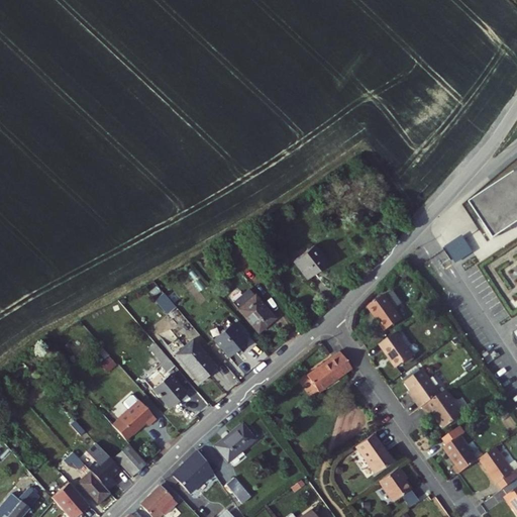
[(516,223),(516,172),(473,202),(486,221),(483,224),(494,240),(516,223)]
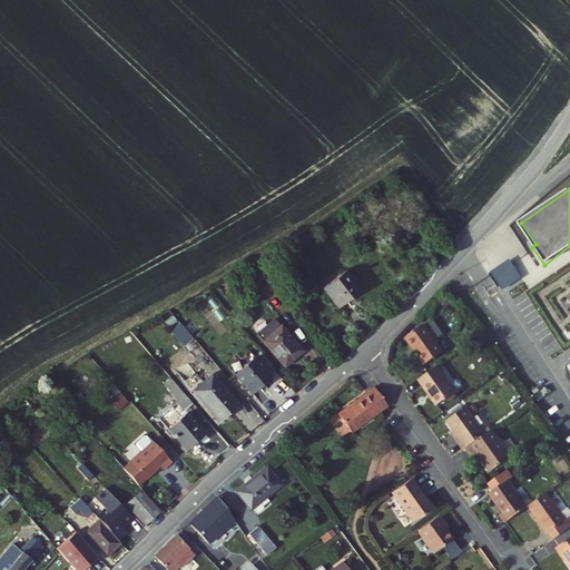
[(521,279),(509,262),(491,275),(503,293),(521,279)]
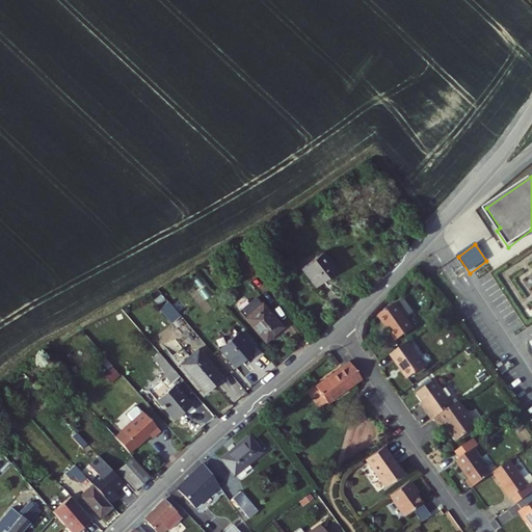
[(335,271),(320,254),(300,270),(315,288),(335,271)]
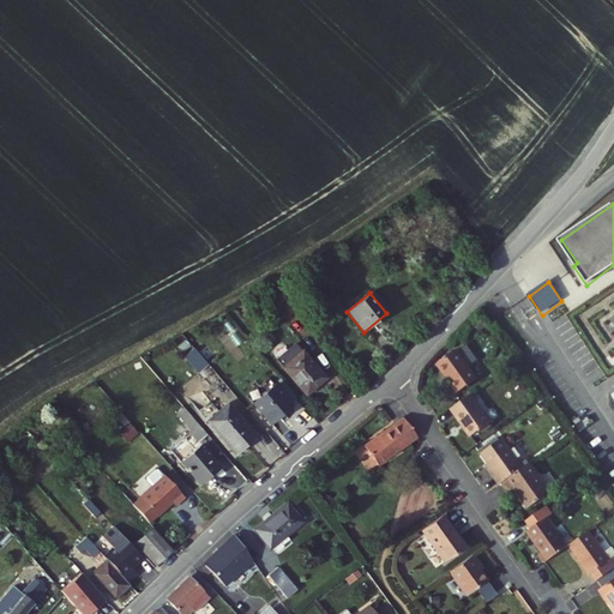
[(209,365),(194,347),(184,355),(198,373),(209,365)]
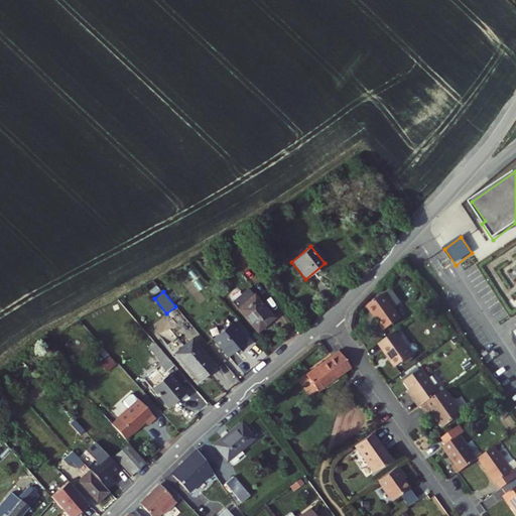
[(386,331),(403,318),(386,292),(370,304),(377,315),(376,316),(386,331)]
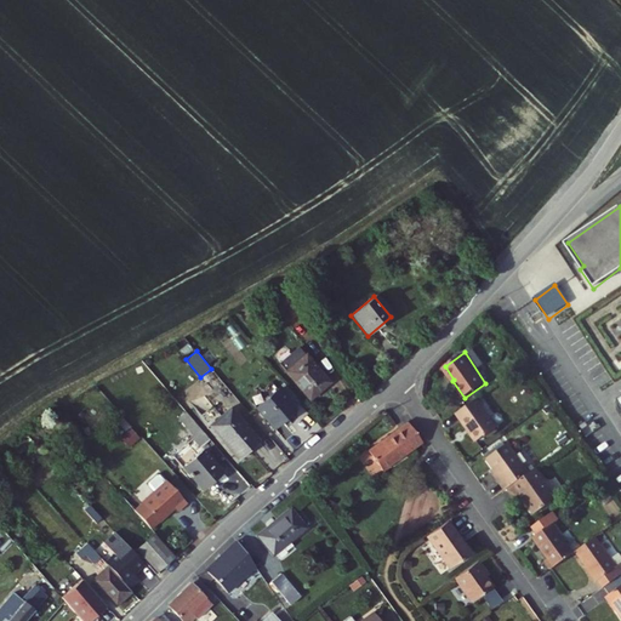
[(329,385),(306,357),(285,374),(309,400),(329,385)]
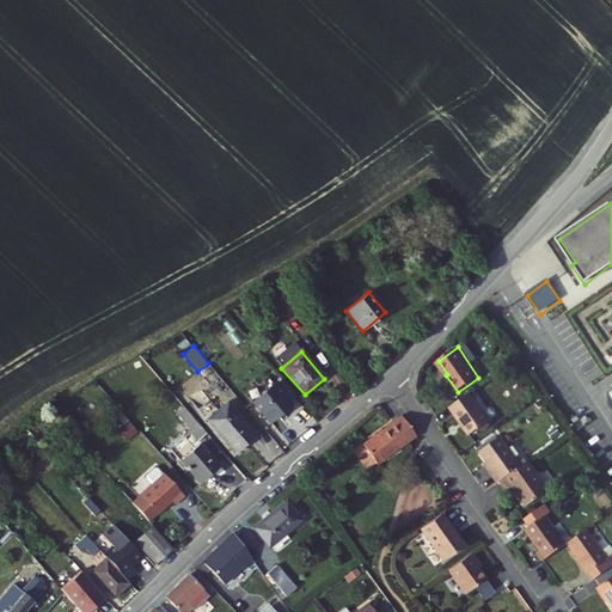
[(292,403),(274,383),(252,402),(269,422),(292,403)]
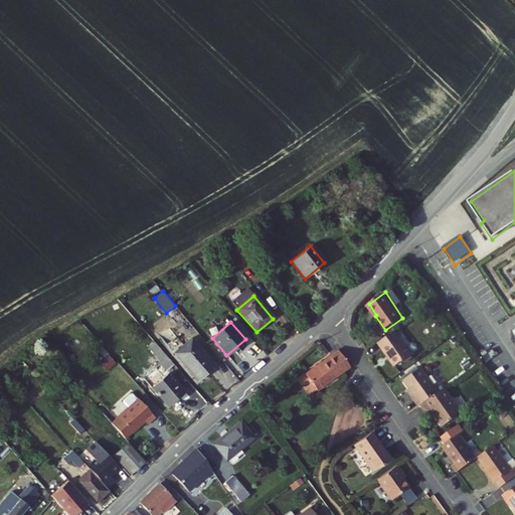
[(412,354),(395,330),(377,343),(395,366),(412,354)]
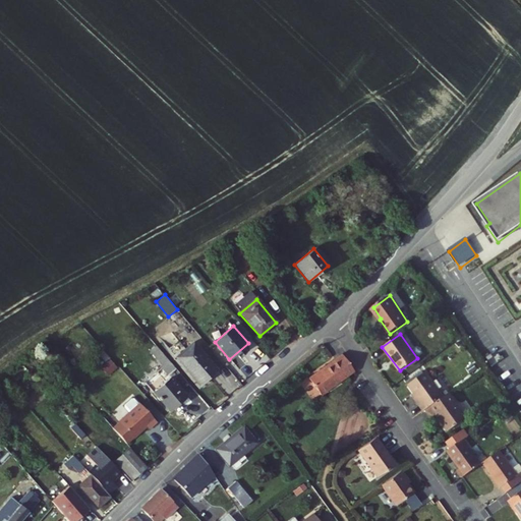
[(217,370),(193,343),(175,358),(199,385),(217,370)]
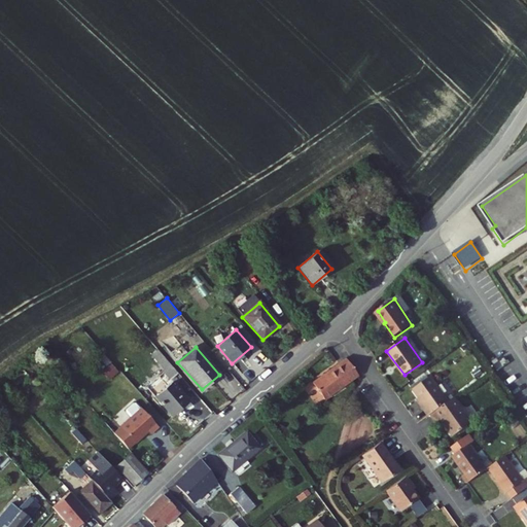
[(177,374),(156,349),(150,354),(163,369),(161,370),(170,380),(177,374)]
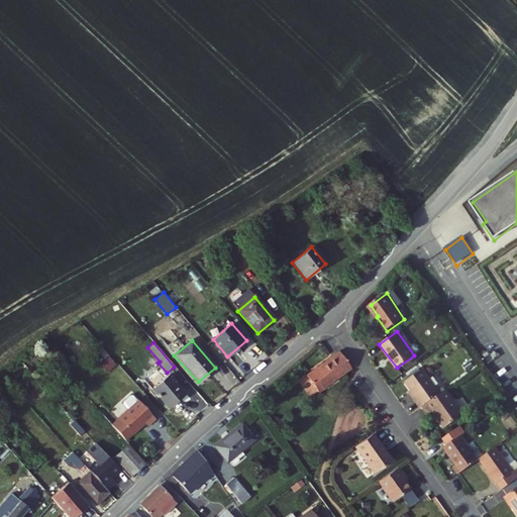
[(321,366),(333,382),(350,370),(339,352),(321,366)]
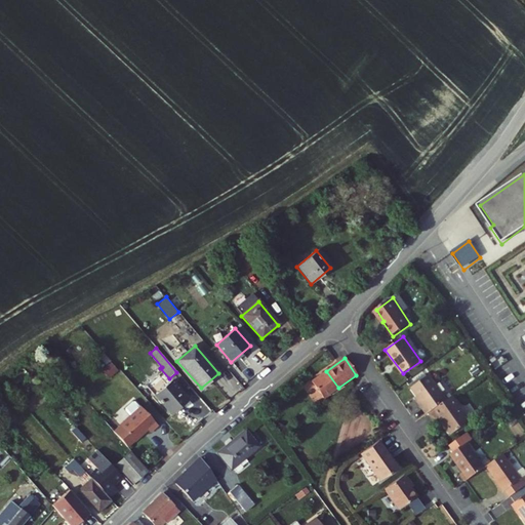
[(109,377),(118,370),(111,361),(102,369),(109,377)]
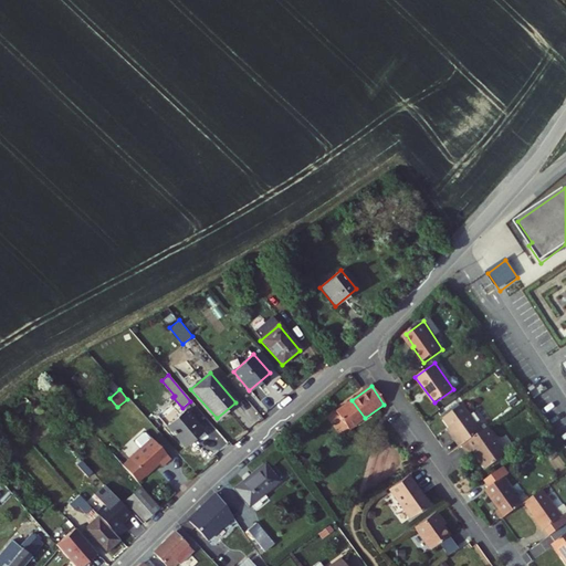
[(365,418),(352,400),(336,411),(348,430),(365,418)]
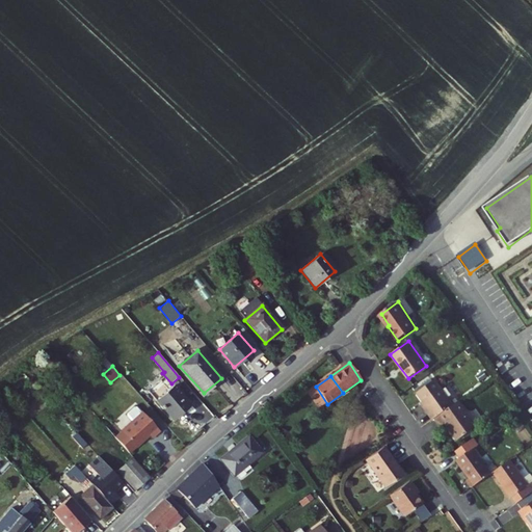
[(435,419),(453,406),(434,381),(417,394),(429,411),(426,414),(432,421),(435,419)]
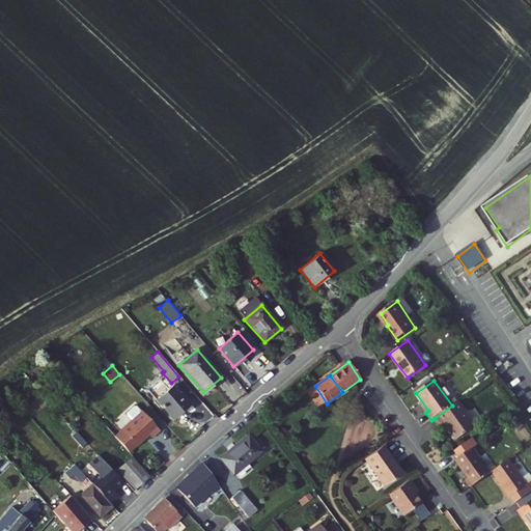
[(169,389),(164,383),(151,394),(172,419),(190,403),(174,385),(169,389)]
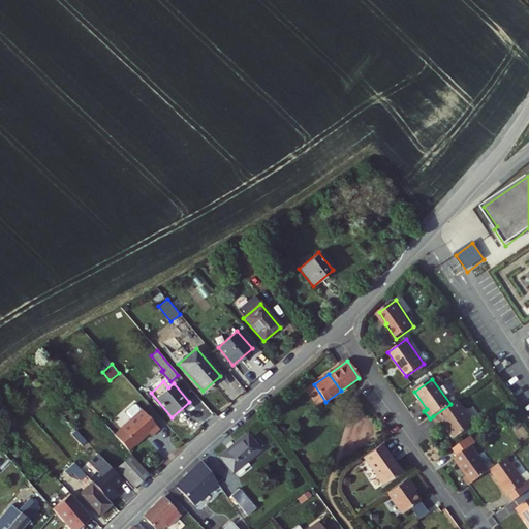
[(472,426),(455,401),(450,404),(433,416),(438,425),(442,422),(455,438),(472,426)]
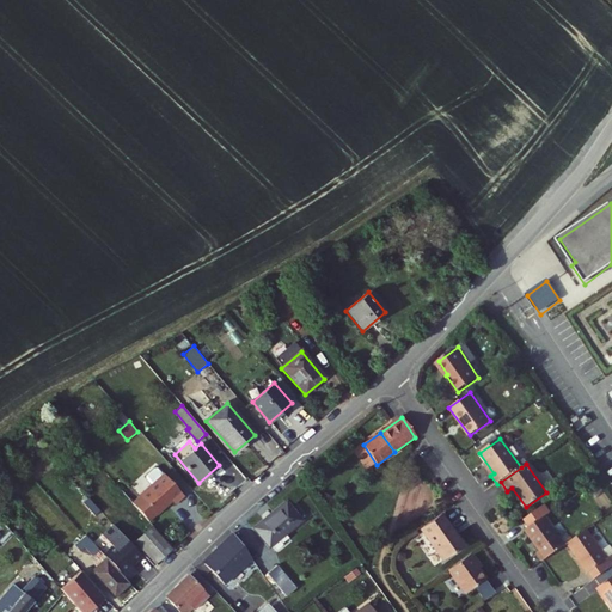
[(154,489),(142,500),(159,519),(175,506),(178,508),(187,501),(167,478),(166,479),(160,472),(157,472),(148,479),(148,483),(154,489)]
